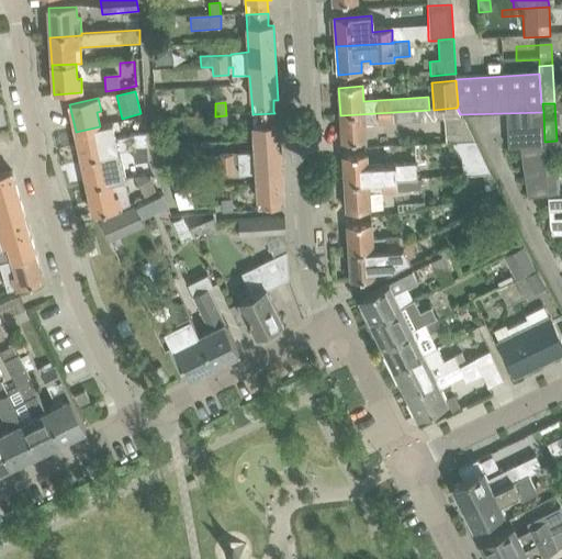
[(454,108),(434,110),(429,110),(340,115),(343,144),(367,142),(366,126),(444,122),(445,144),(452,143),(474,142),(460,114),(457,108),(454,108)]
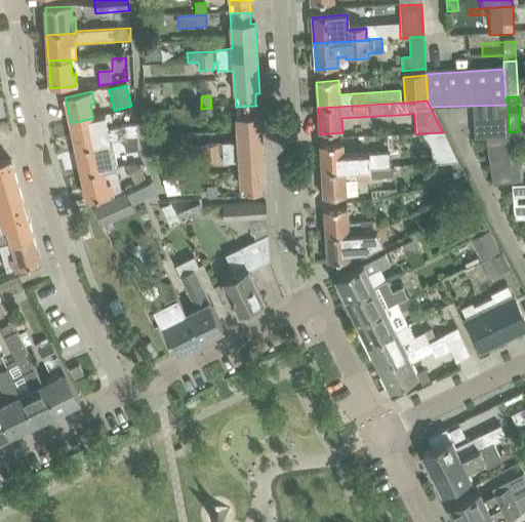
[(236,107),(236,109),(238,144),(203,147),(204,164),(219,163),(219,154),(223,154),(223,164),(239,163),(241,198),(261,196),(261,187),(266,187),(260,117),(256,117),(256,106),(236,107)]
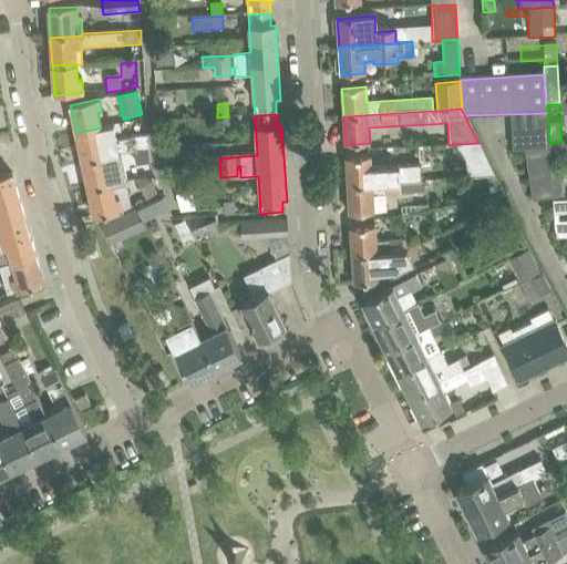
[(228,116),(217,118),(218,131),(229,130),(228,116)]
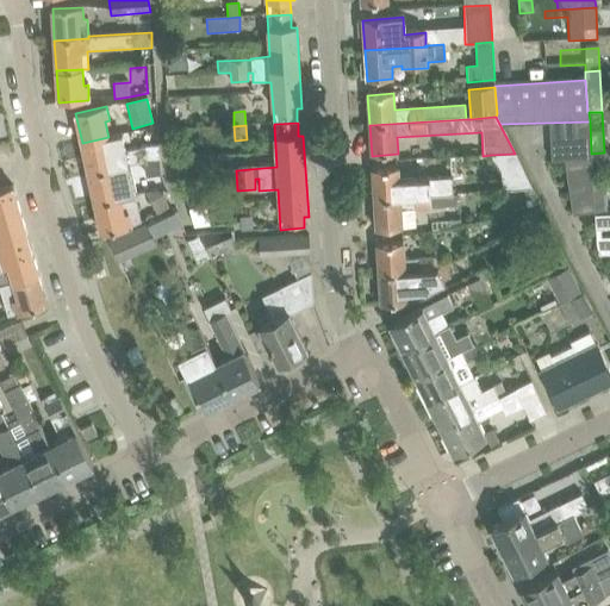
[(128,151),(123,133),(109,137),(82,143),(88,174),(130,166),(143,163),(159,161),(157,144),(128,151)]
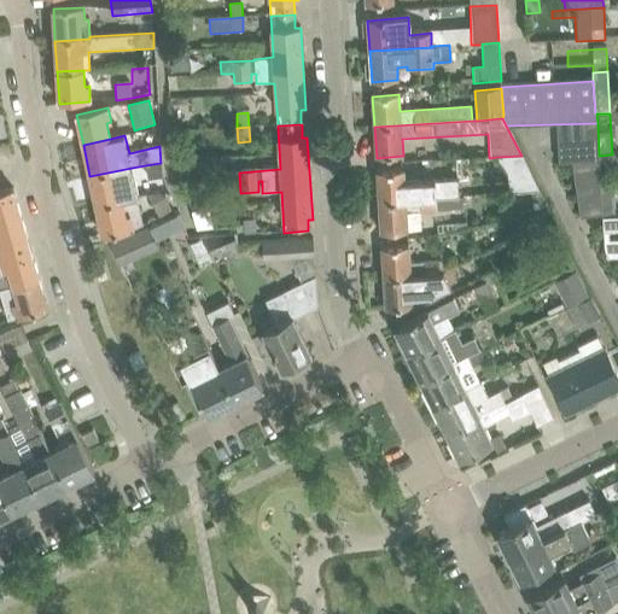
[(599,156),(600,179),(613,179),(612,155),(599,156)]
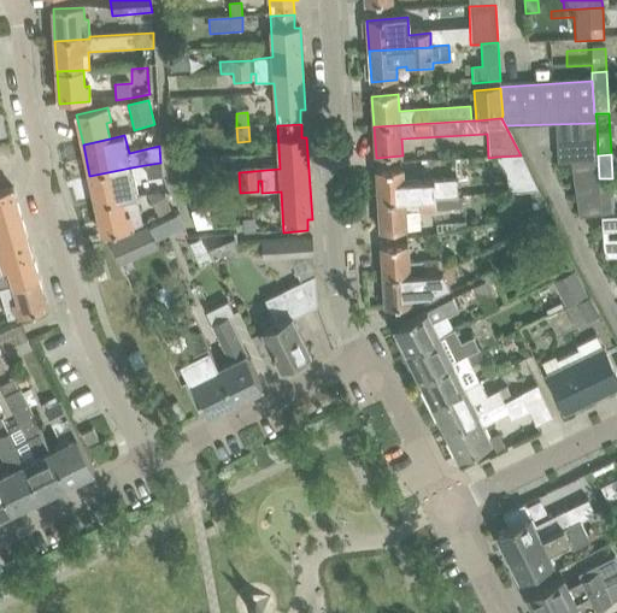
[(539,192),(521,155),(497,157),(498,160),(506,174),(509,194),(527,193),(529,193),(539,192)]
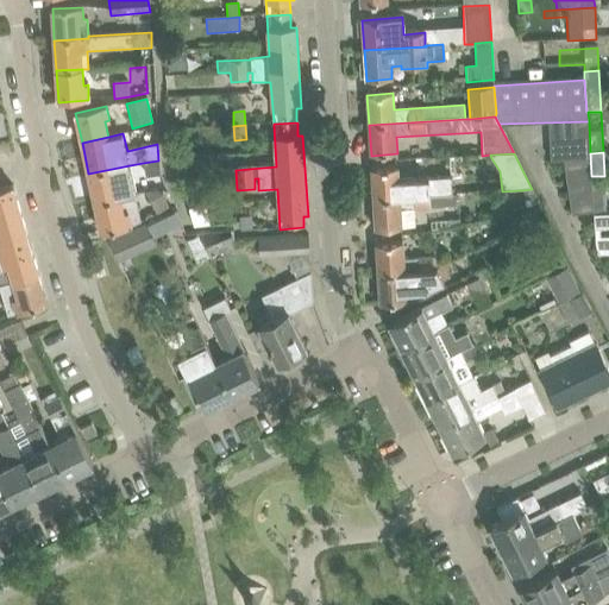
[(551,162),(564,162),(567,184),(591,183),(591,176),(590,153),(550,156),(551,162)]
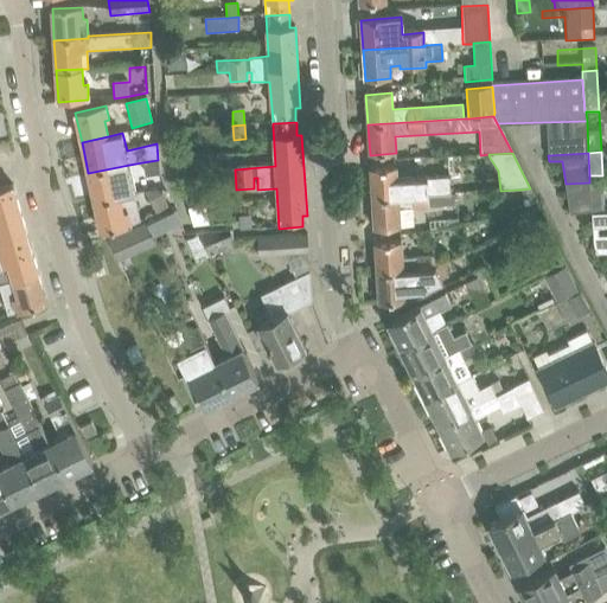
[(159,174),(158,160),(142,162),(145,177),(159,174)]
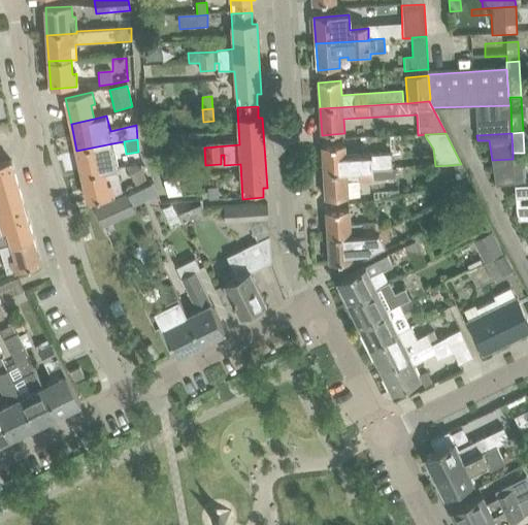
[(81,175),(105,171),(117,169),(112,143),(76,151),(81,175)]
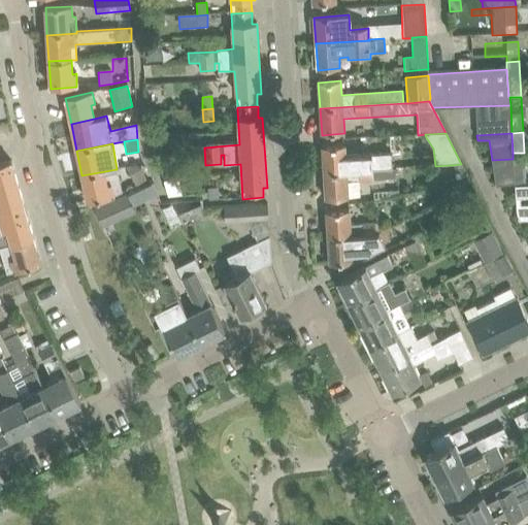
[(324,173),(391,169),(390,155),(345,157),(344,145),(322,148),(324,173)]
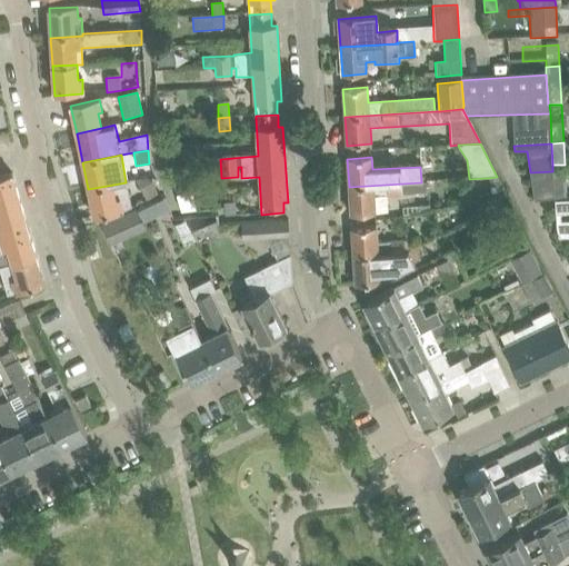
[(553,198),(552,171),(530,172),(535,200),(553,198)]
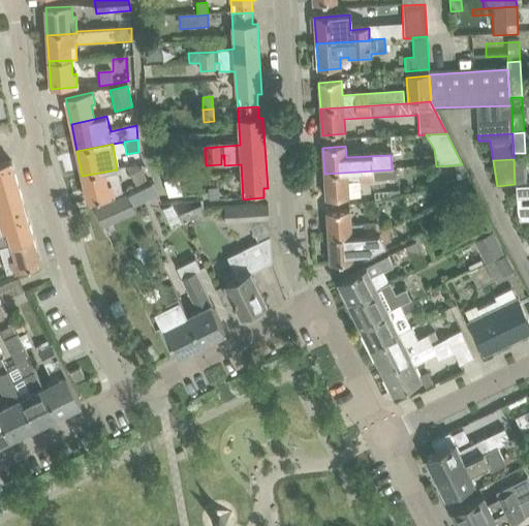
[(525,159),(514,159),(515,184),(516,187),(527,186),(525,159)]
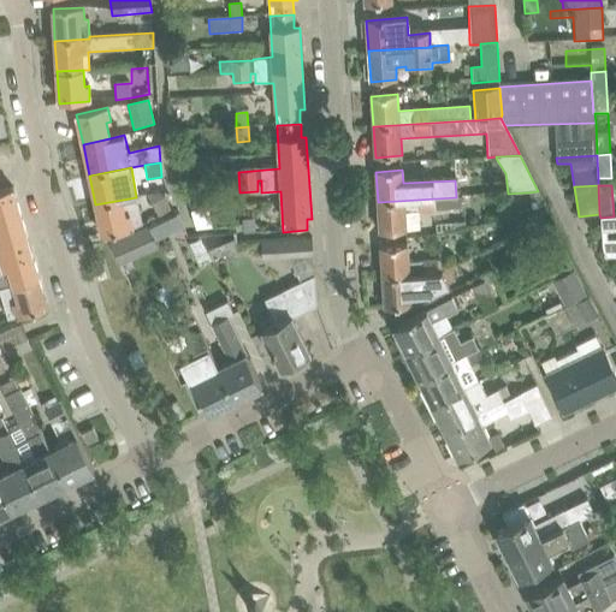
[(0,225),(22,219),(13,189),(0,191),(0,225)]
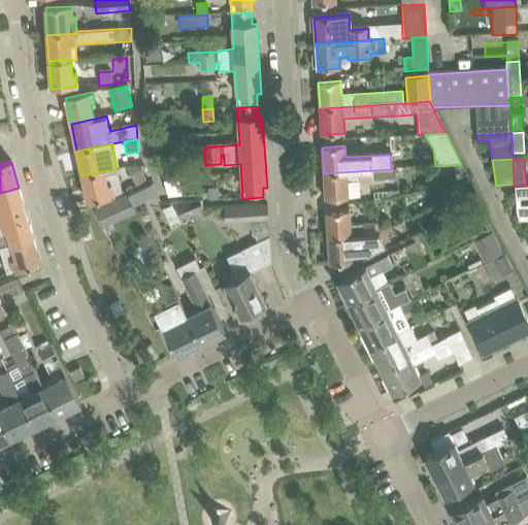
[(473,190),(461,164),(453,165),(456,175),(455,175),(456,181),(458,179),(465,194),(473,190)]
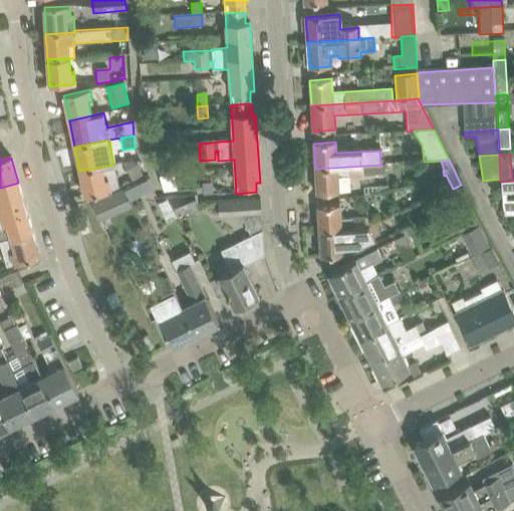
[(380,165),(315,169),(317,195),(350,193),(349,179),(362,178),(362,176),(388,175),(387,164),(380,165)]
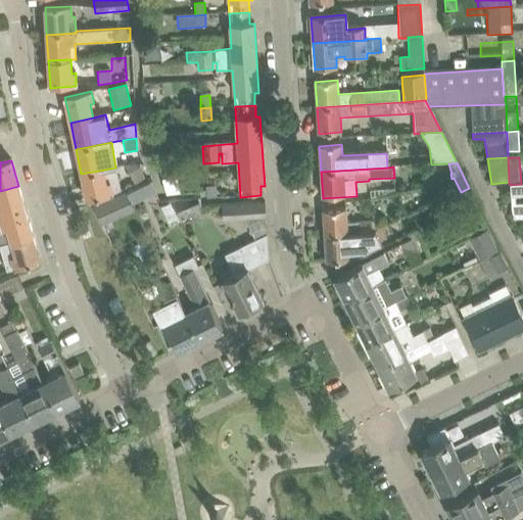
[(134,184),(145,178),(139,168),(129,174),(134,184)]
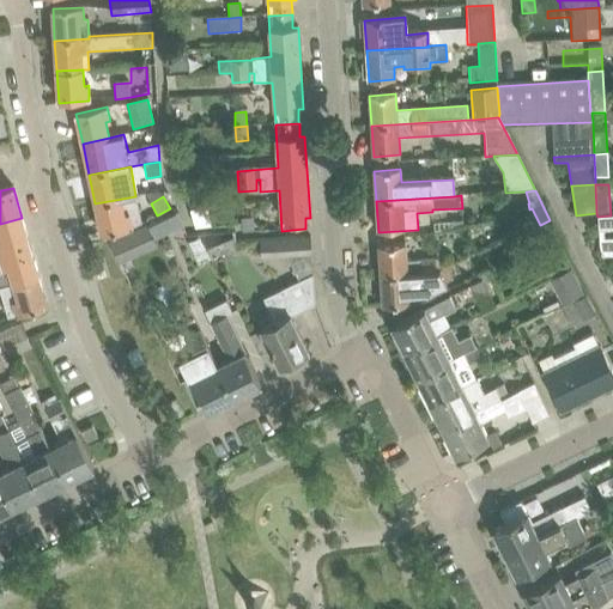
[(129,214),(126,215),(122,199),(95,203),(102,236),(133,229),(129,214)]
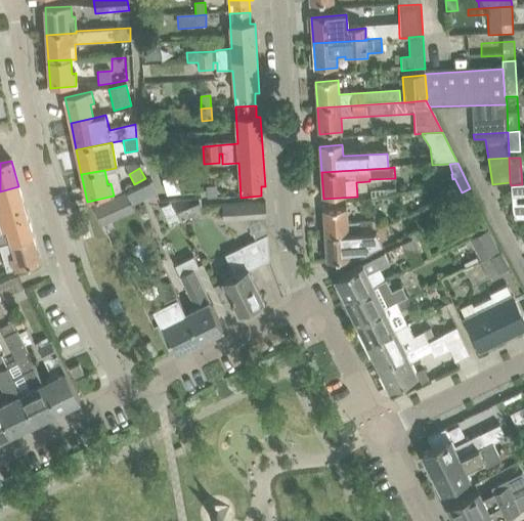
[(132,205),(156,193),(150,183),(127,194),(132,205)]
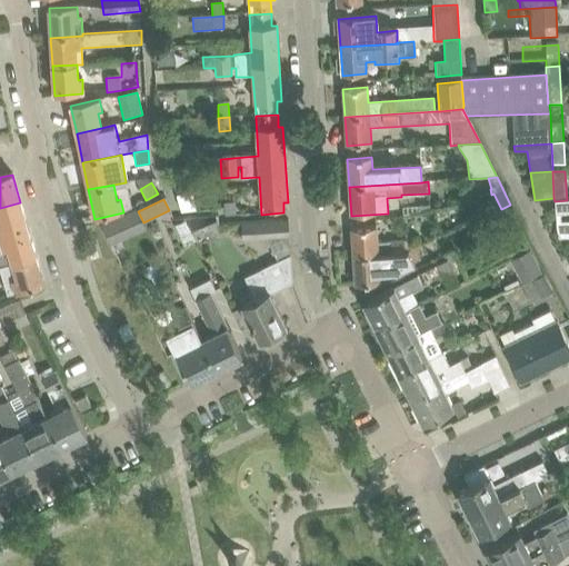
[(568,200),(567,200),(555,201),(557,239),(562,239),(561,215),(568,214),(568,200)]
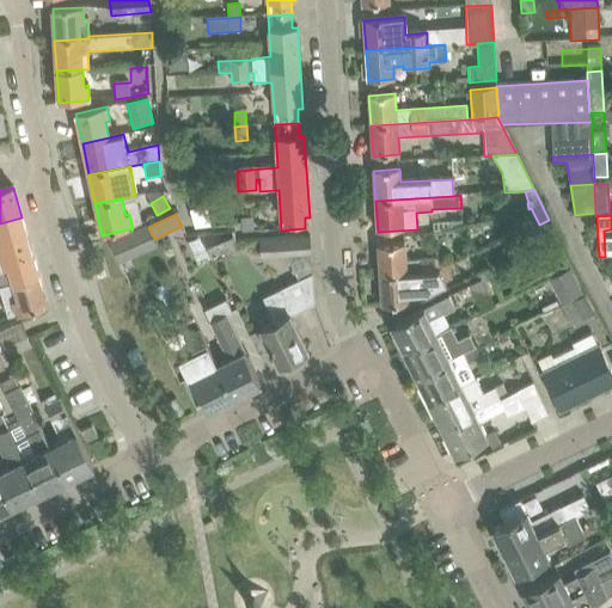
[(0,256),(30,247),(22,217),(0,223),(0,256)]
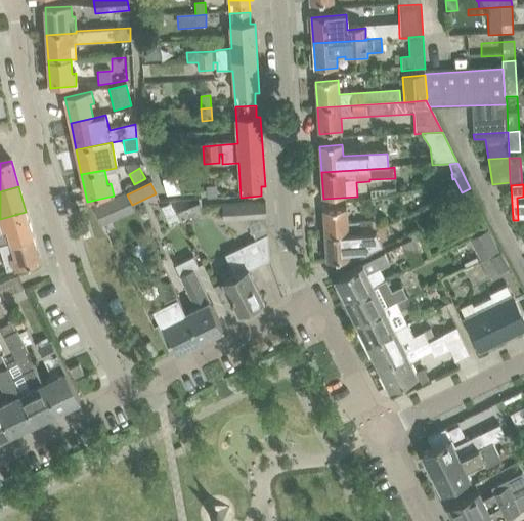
[(372,202),(396,194),(396,190),(372,191),(372,202)]
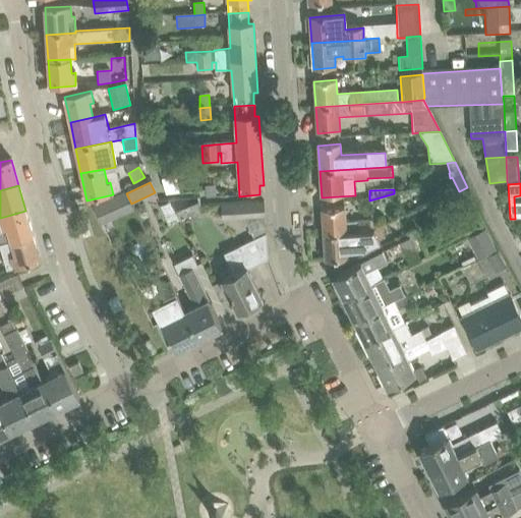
[(474,204),(469,190),(457,195),(463,208),(474,204)]
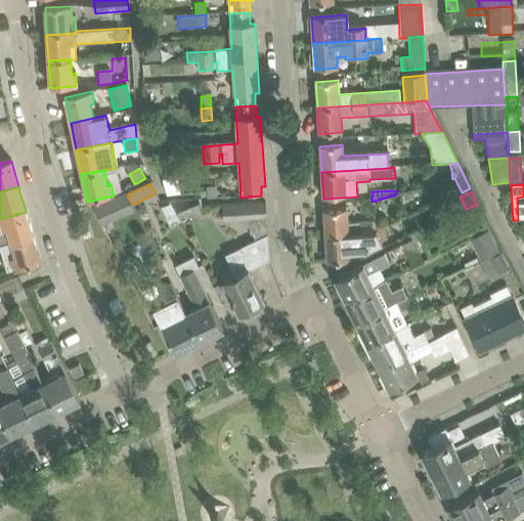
[(127,194),(96,211),(104,225),(135,209),(132,205),(127,194)]
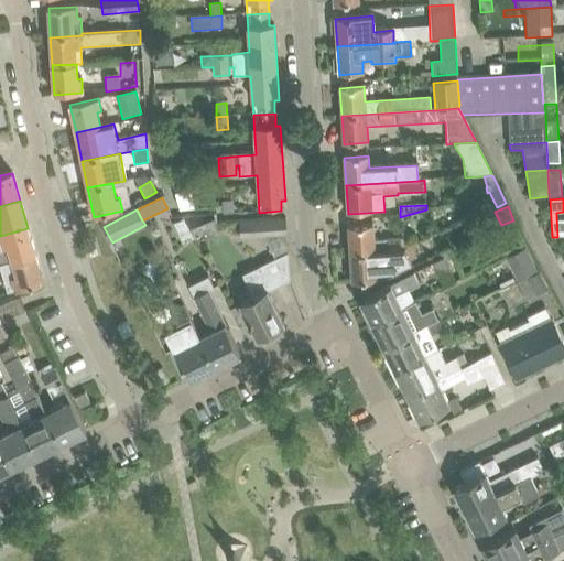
[(288,235),(286,219),(264,220),(239,223),(240,238),(266,237),(288,235)]
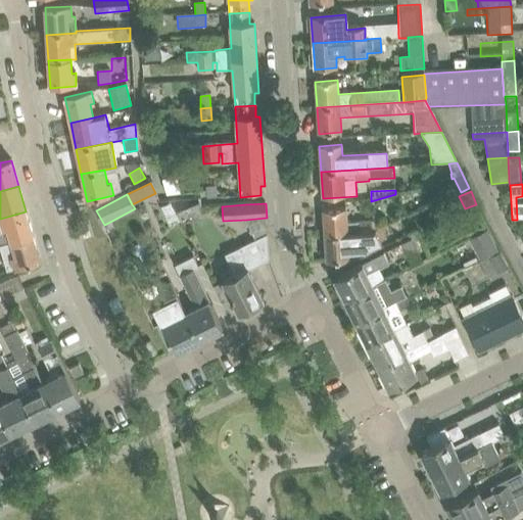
[(346,208),(323,210),(325,236),(347,235),(372,234),(371,223),(359,223),(347,224),(346,208)]
